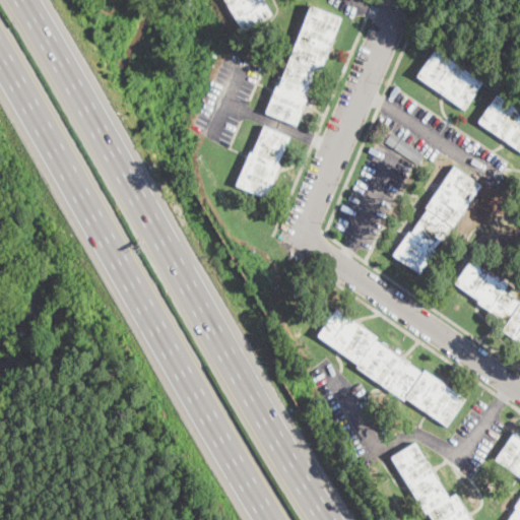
[(262,0),(271,14),(243,30),(231,9),(224,0),(262,0)]
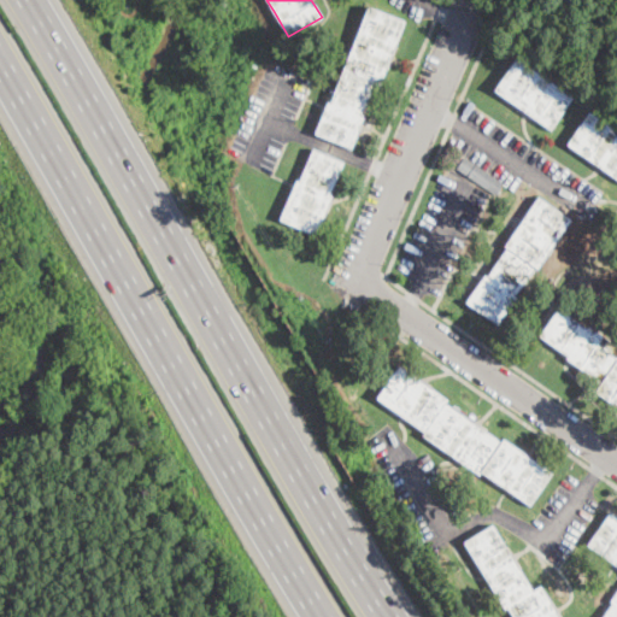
[(389,60),(380,84),(375,83),(362,115),(360,116),(363,117),(351,148),(315,134),(322,115),(327,103),(330,104),(369,7),(404,22),(389,60)]
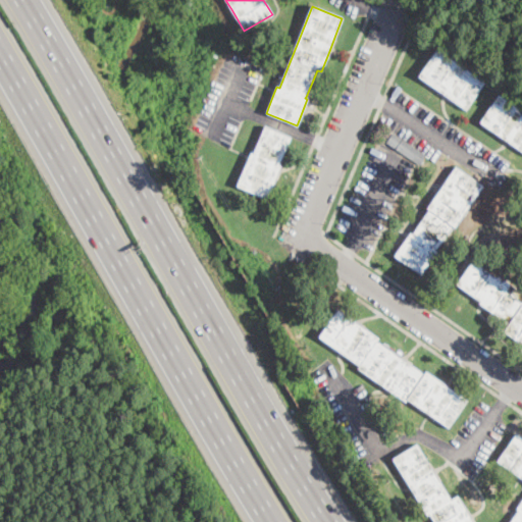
[(484,83),(474,98),(465,109),(448,98),(447,97),(442,94),(418,77),(437,49),(484,83)]
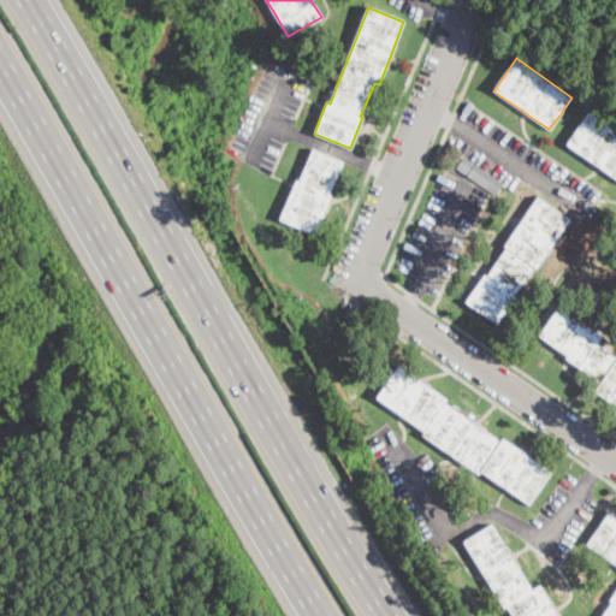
[(592,116),(615,131),(615,177),(604,170),(599,166),(567,144),(586,116),(587,112),(592,116)]
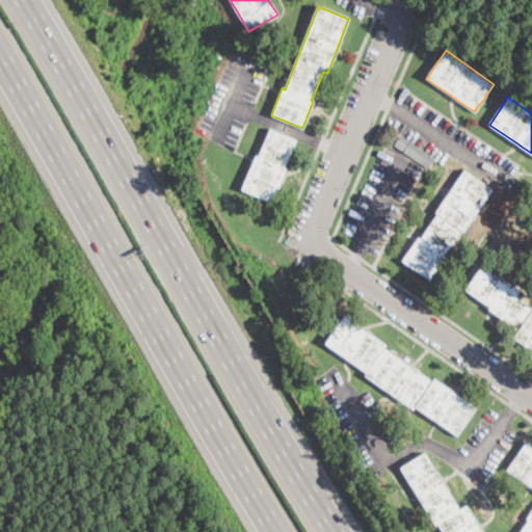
[(296,140),(284,168),(286,169),(271,203),(241,189),(256,156),(258,156),(269,129),(296,140)]
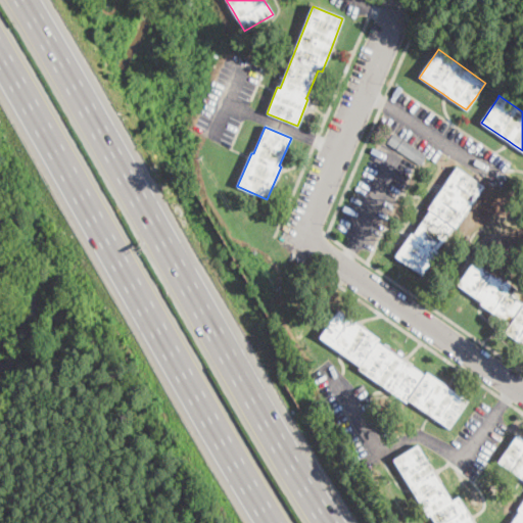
[(427,155),(420,164),(387,142),(394,133),(427,155)]
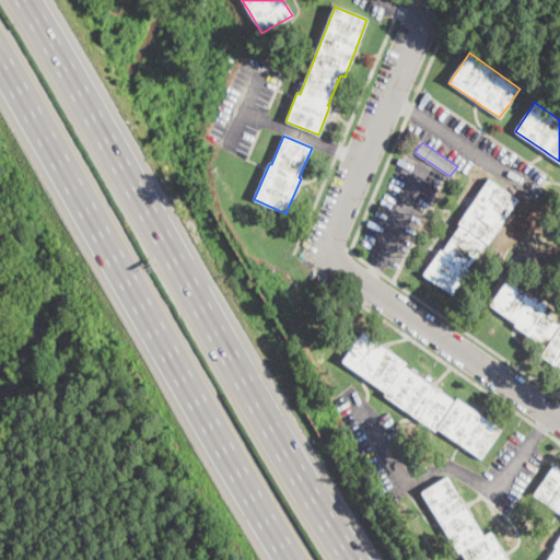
[(517,199),(488,243),(485,241),(467,268),(469,269),(453,294),(423,275),(438,253),(440,249),(443,252),(444,249),(459,225),(458,224),(488,179),(517,199)]
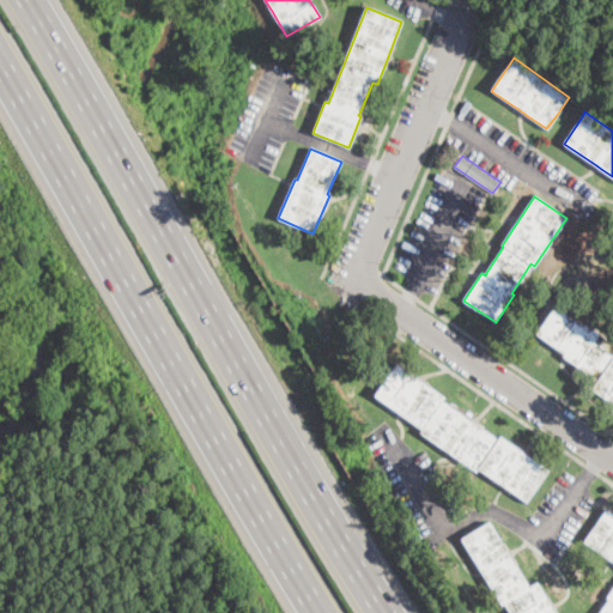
[(554,308),(583,327),(584,325),(612,344),(612,405),(592,389),(598,381),(576,365),(563,356),(564,353),(558,350),(535,334),(554,308)]
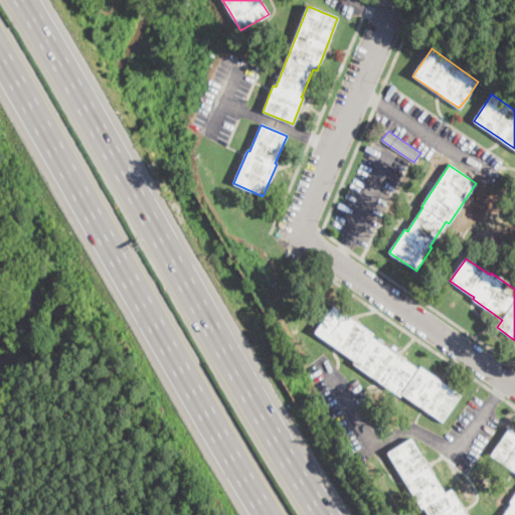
[(400,356),(418,369),(419,367),(440,381),(443,382),(460,395),(442,421),(401,393),(399,396),(352,363),(354,360),(336,348),(334,347),(314,333),(332,306),(350,318),(352,320),(373,334),(371,337),(397,355),(400,356)]
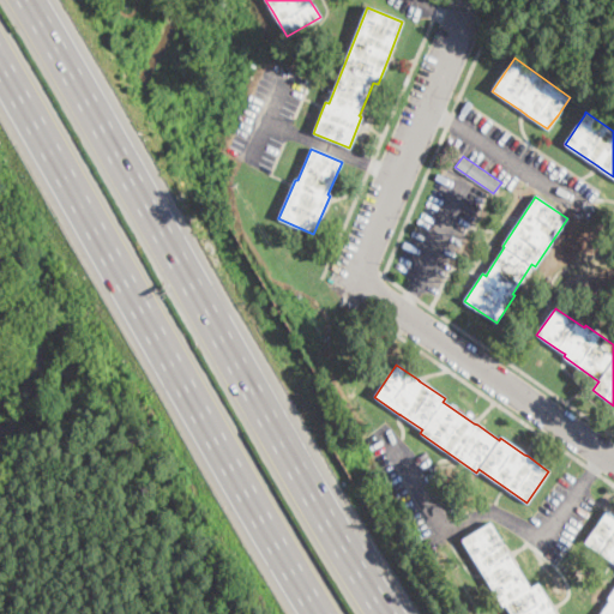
[(613,613),(600,613),(609,600),(607,599),(613,588),(613,564),(584,543),(607,511),(613,516),(613,613)]
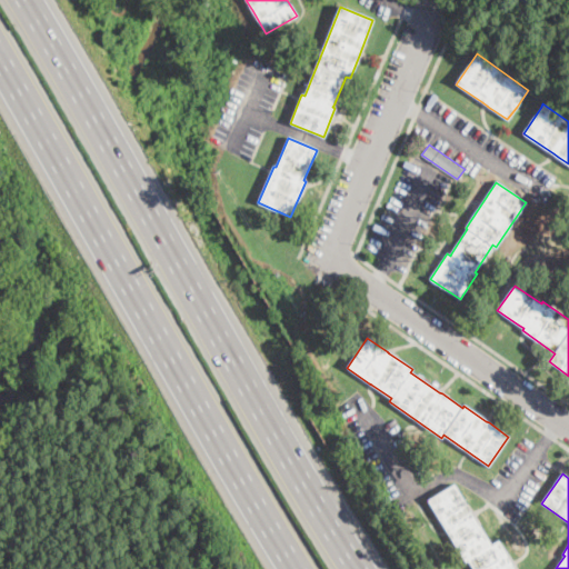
[(475,518),(491,546),(498,541),(511,562),(512,566),(513,568),(472,568),(468,560),(466,561),(451,539),(446,530),(428,500),(453,485),(470,511),(471,513),(473,516),(475,518)]
